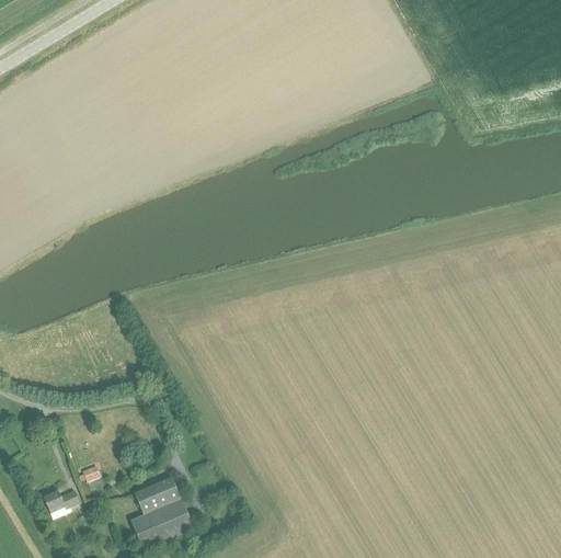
[(83,471),(88,482),(102,477),(98,466),(83,471)]
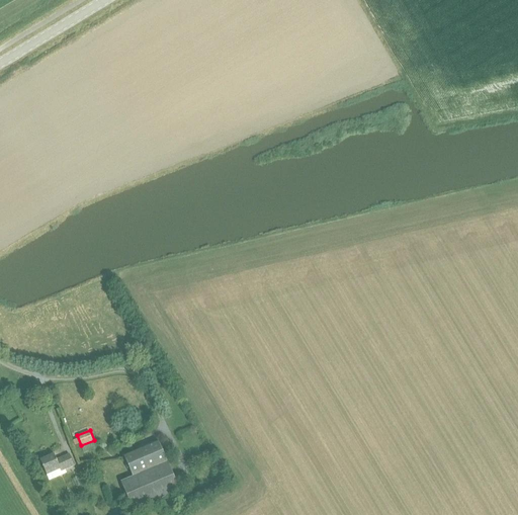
[(158,440),(124,455),(133,475),(167,460),(158,440)]
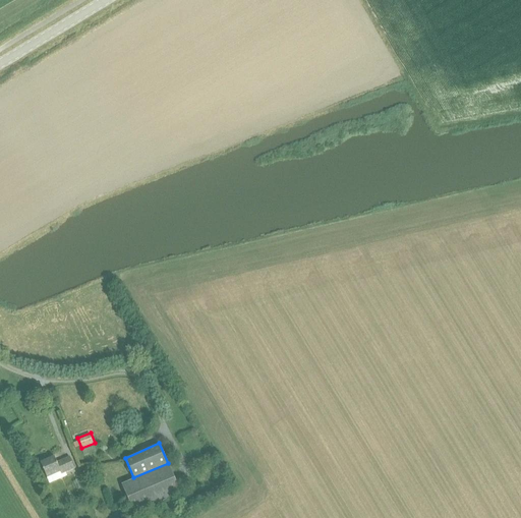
[(61,473),(74,467),(69,456),(57,462),(54,456),(41,462),(47,477),(60,471),(61,473)]
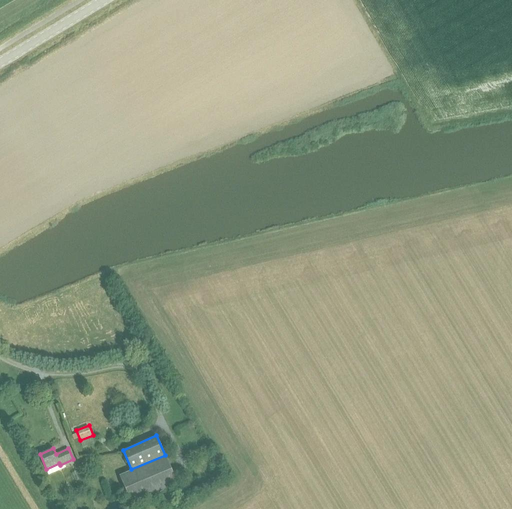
[(177,483),(165,455),(131,469),(119,475),(131,503),(177,483)]
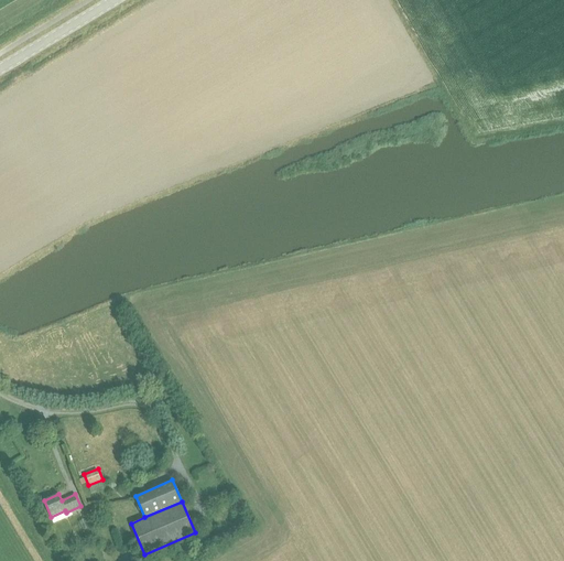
[(85,517),(79,519),(84,528),(89,526),(85,517)]
